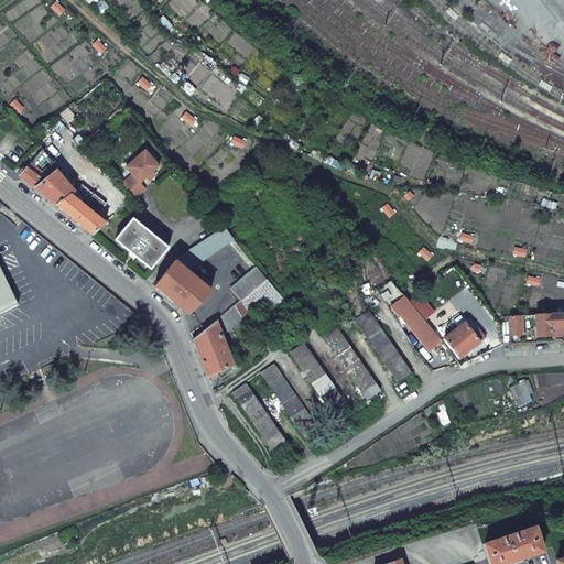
[(43,147),(29,162),(46,176),(55,167),(62,163),(43,147)]
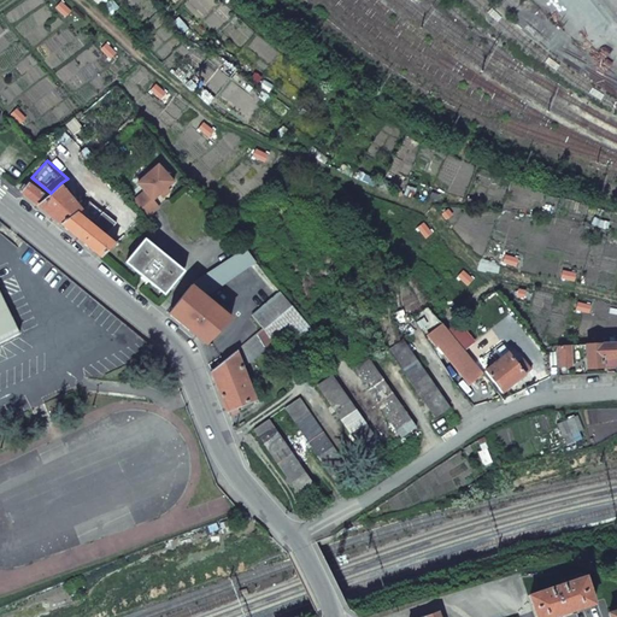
[(166,188),(174,182),(158,165),(137,183),(145,192),(133,203),(145,219),(159,207),(154,203),(157,200),(160,197),(164,200),(168,197),(166,188)]
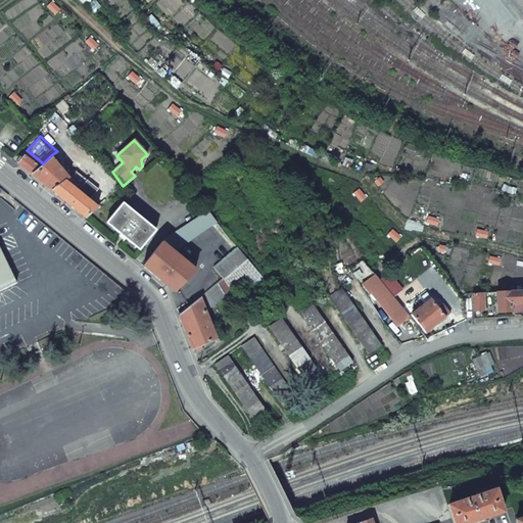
[(31,173),(43,163),(27,150),(16,162),(31,173)]
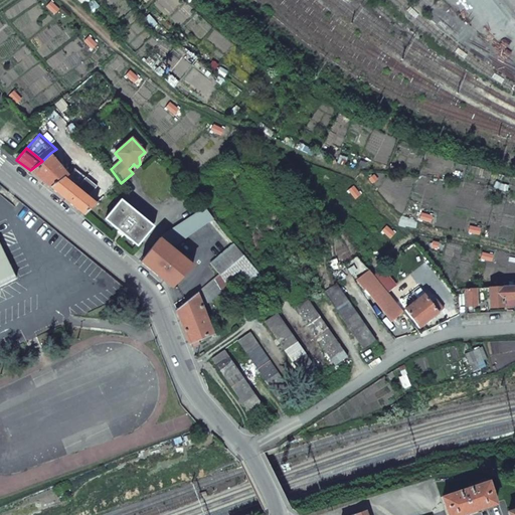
[(30,170),(50,187),(63,177),(67,174),(50,153),(42,161),(30,170)]
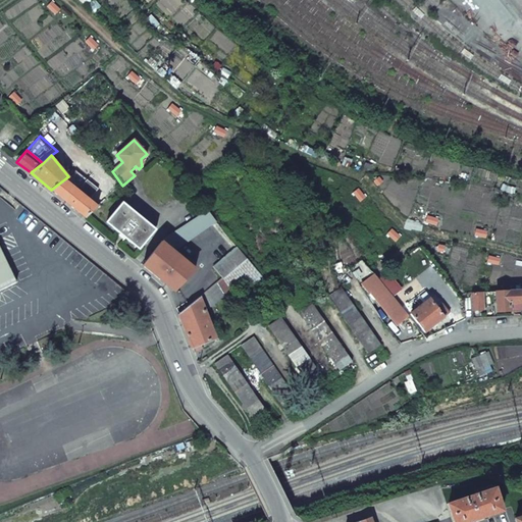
[(98,189),(75,171),(68,176),(64,179),(89,199),(98,189)]
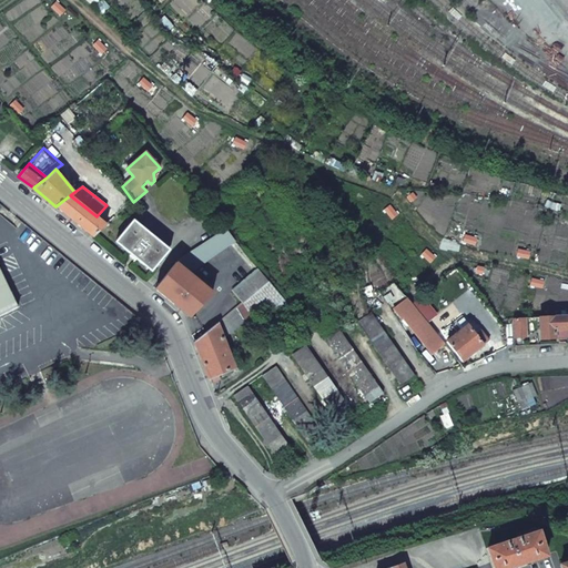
[(97,216),(70,195),(56,206),(78,225),(93,237),(105,224),(97,216)]
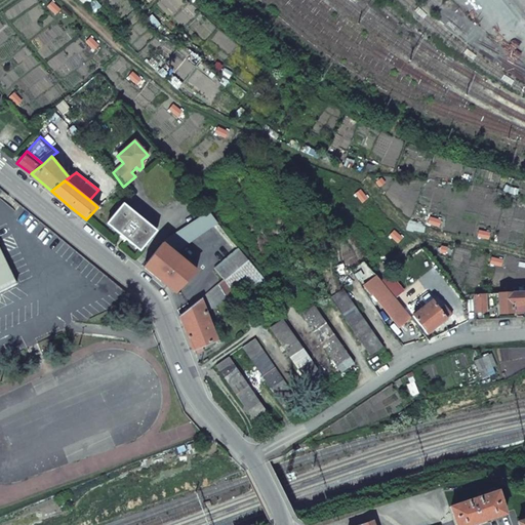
[(121,236),(139,251),(157,231),(124,203),(107,224),(121,236)]
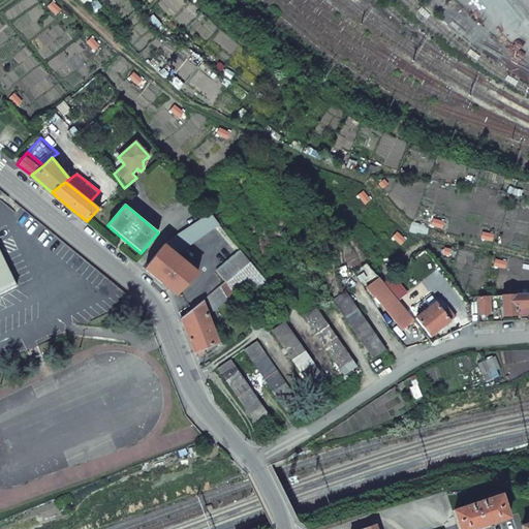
[(164,245),(175,254),(217,225),(208,214),(169,238),(164,245)]
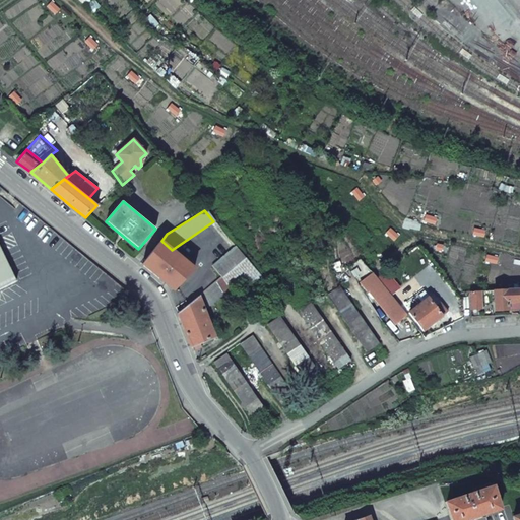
[(173,289),(194,267),(172,250),(161,241),(142,264),(151,271),(173,289)]
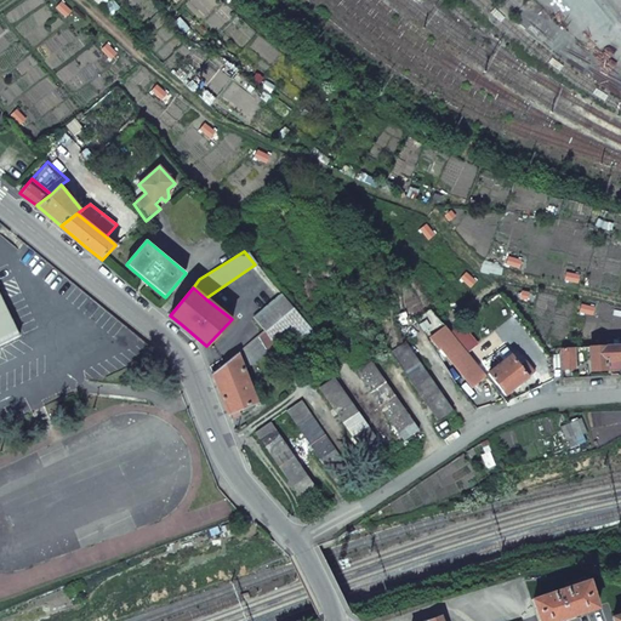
[(265,330),(290,306),(281,295),(254,318),(265,330)]
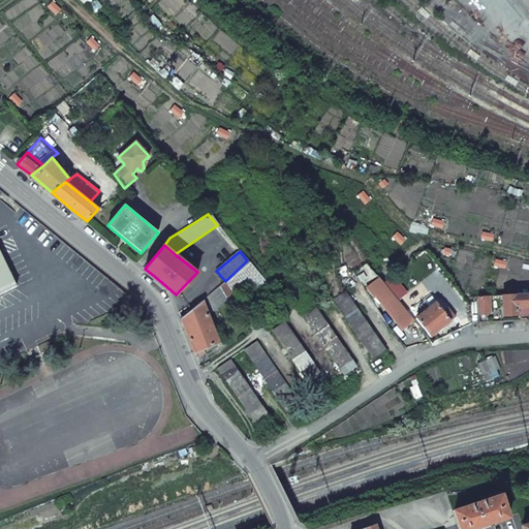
[(0,293),(17,286),(2,256),(0,257),(0,293)]
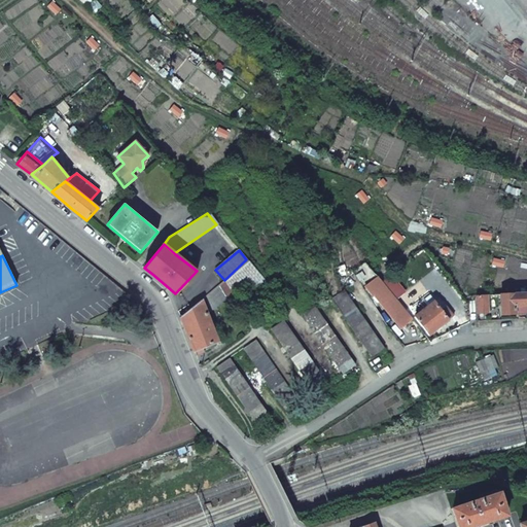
[(400,327),(411,319),(381,282),(377,277),(364,285),(374,296),(375,295),(380,303),(383,301),(398,320),(396,322),(400,327)]
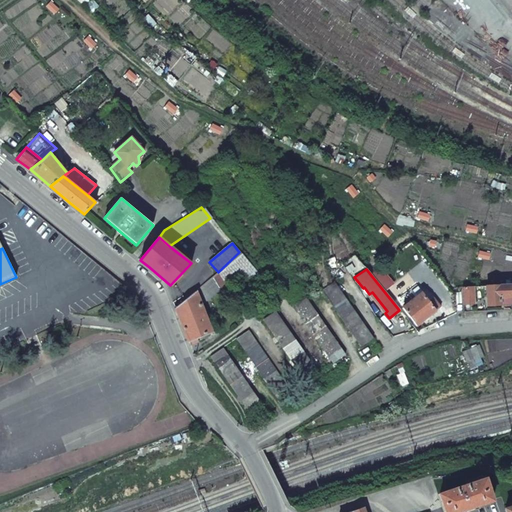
[(222,291),(228,286),(218,272),(211,278),(219,289),(222,291)]
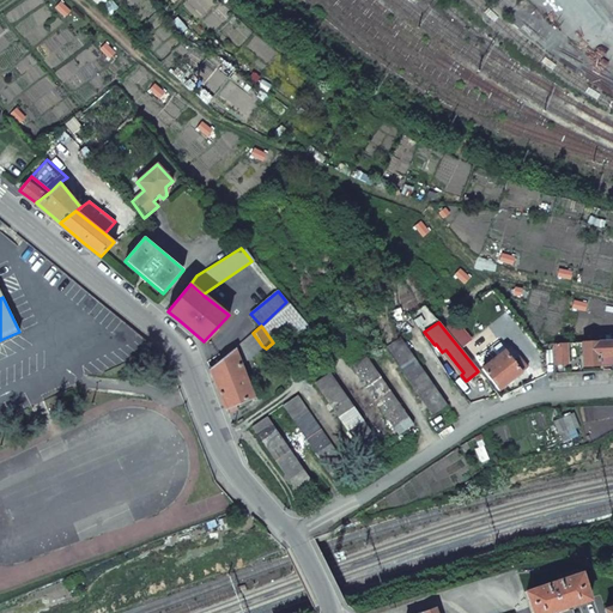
[(241,365),(262,346),(253,333),(234,349),(241,365)]
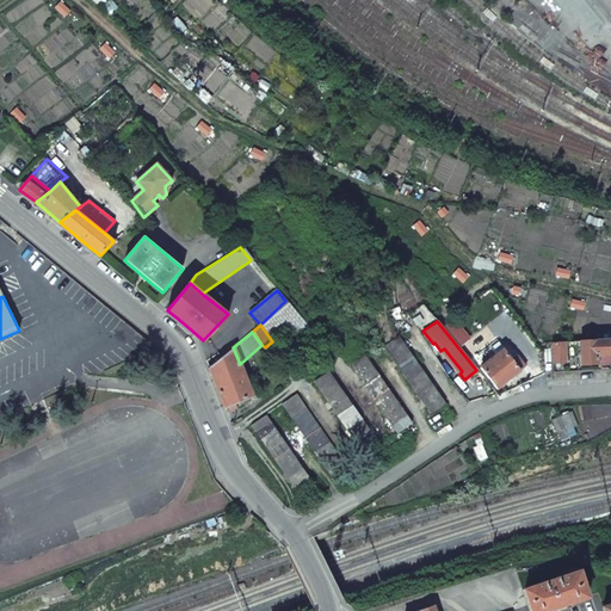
[(431,414),(445,405),(399,337),(384,346),(431,414)]
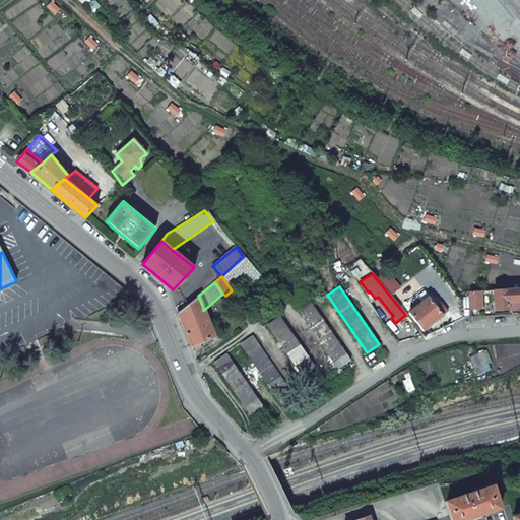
[(519,297),(519,288),(494,289),(495,311),(509,310),(509,303),(519,303),(519,297)]
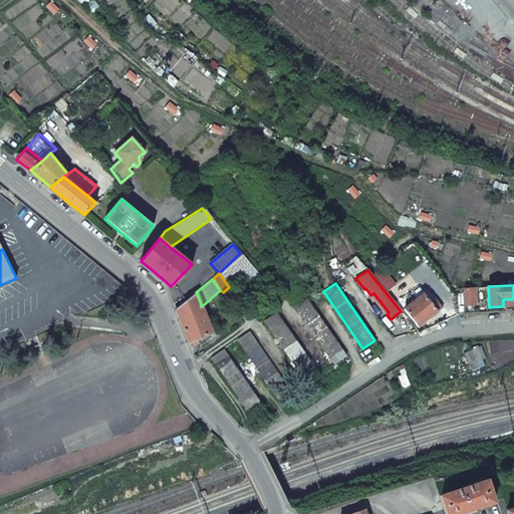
[(475,287),(464,288),(465,305),(476,304),(475,287)]
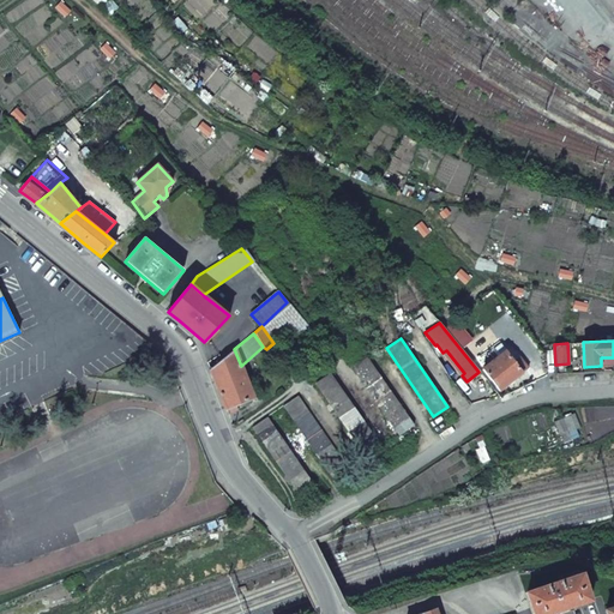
[(499,391),(523,373),(515,361),(505,348),(481,367),(482,368),(479,372),(487,381),(489,379),(499,391)]
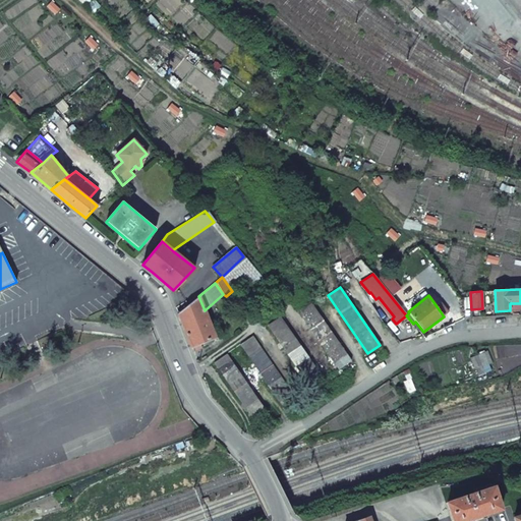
[(191,347),(215,338),(205,310),(198,296),(178,312),(183,327),(191,347)]
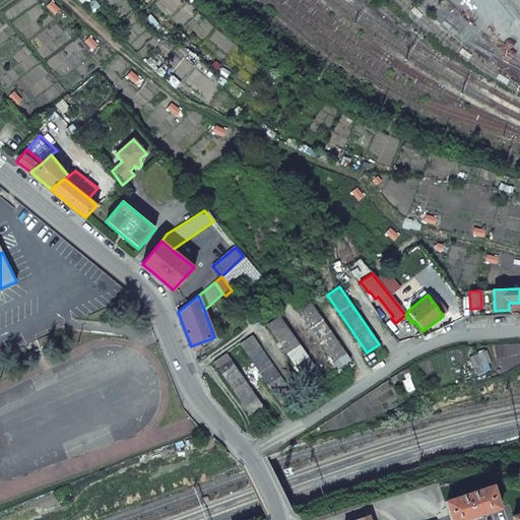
[(436,306),(443,316),(456,306),(451,299),(442,305),(440,302),(436,306)]
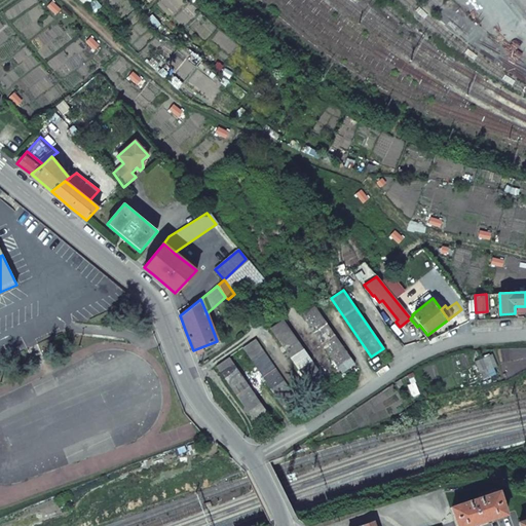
[(342,373),(354,365),(314,306),(302,315),(342,373)]
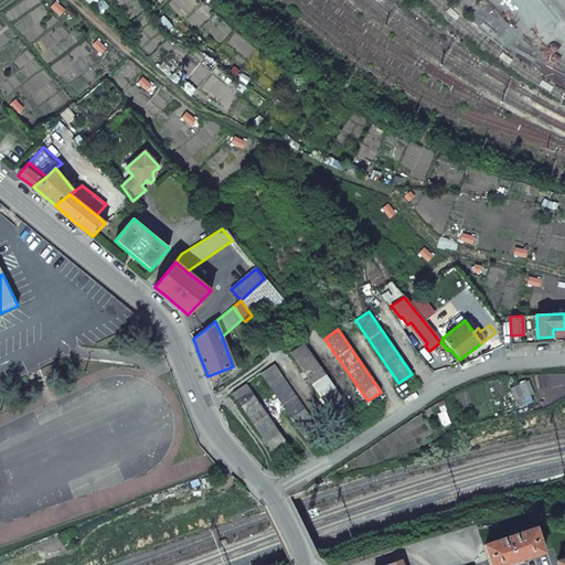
[(334,416),(347,406),(304,344),(290,353),(334,416)]
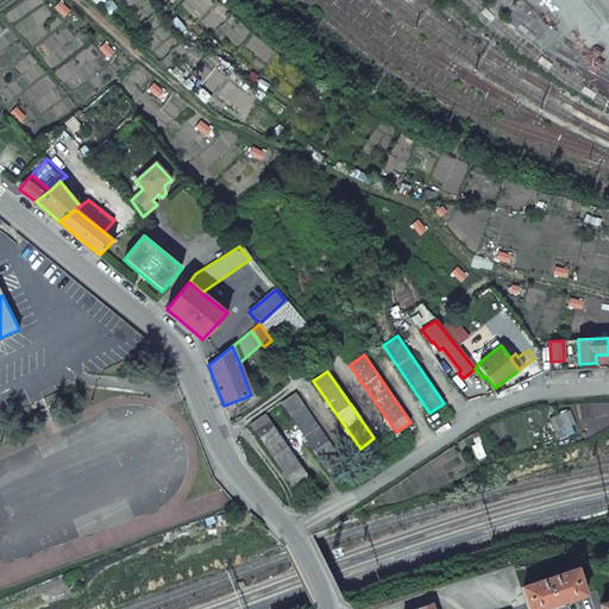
[(327,470),(341,460),(296,393),(281,403),(327,470)]
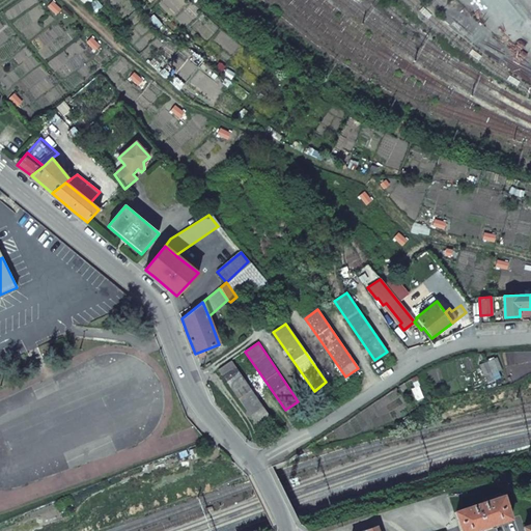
[(258,428),(272,420),(231,361),(219,370),(258,428)]
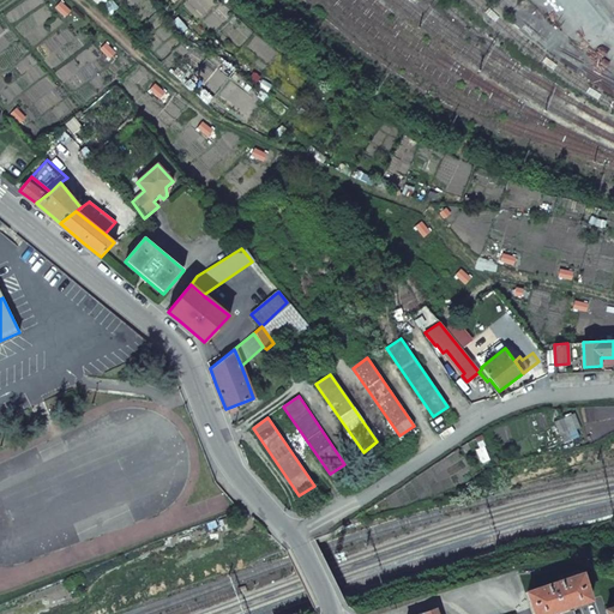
[(527,593),(534,613),(548,613),(564,609),(591,599),(583,573),(527,593)]
